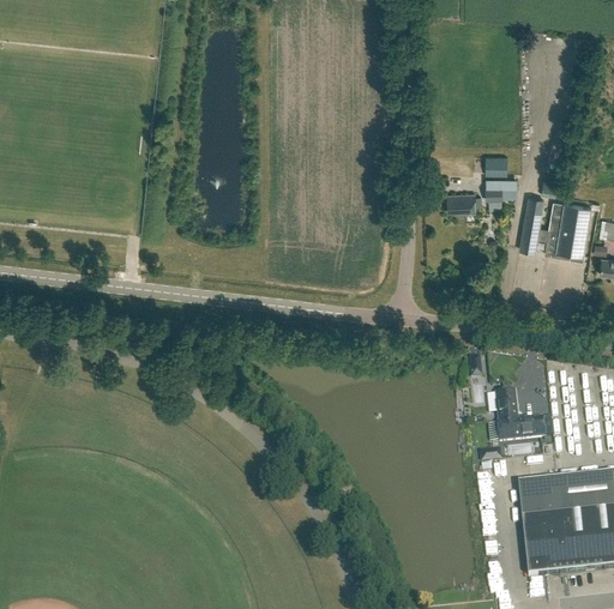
[(507,170),(507,154),(486,152),(485,170),(507,170)]
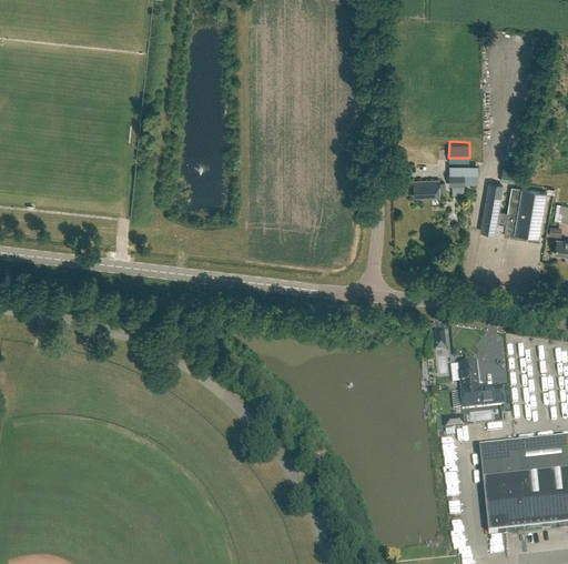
[(505,164),(504,175),(517,177),(518,167),(505,164)]
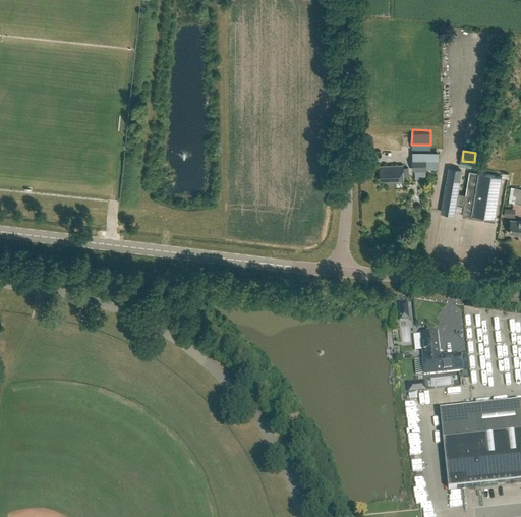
[(424,155),(412,155),(412,166),(425,166),(425,165),(439,164),(439,155),(424,155)]
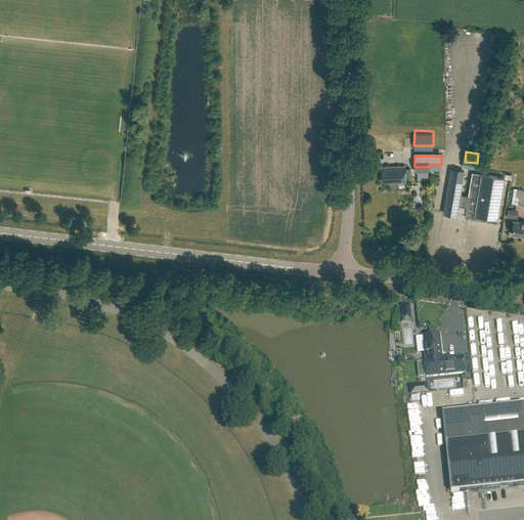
[(404,166),(404,162),(382,163),(382,178),(388,178),(388,179),(405,179),(405,172),(410,172),(410,166),(404,166)]
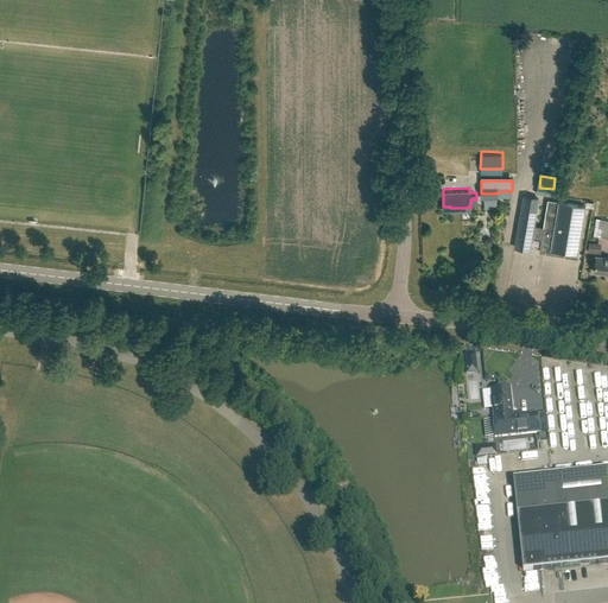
[(543,224),(533,222),(538,194),(524,191),(514,242),(529,245),(532,229),(542,230),(539,247),(577,254),(586,202),(548,196),(543,224)]
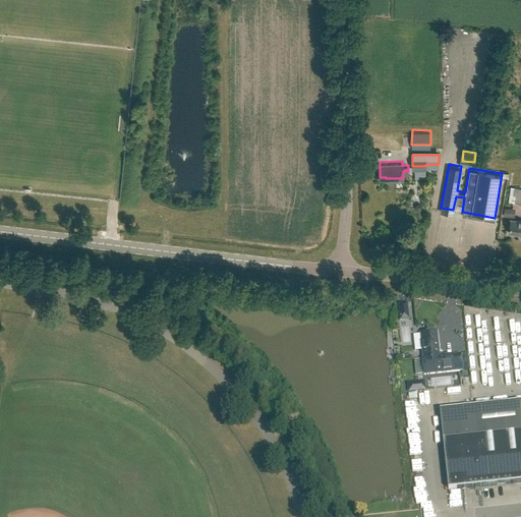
[(520,199),(520,184),(510,183),(509,198),(520,199)]
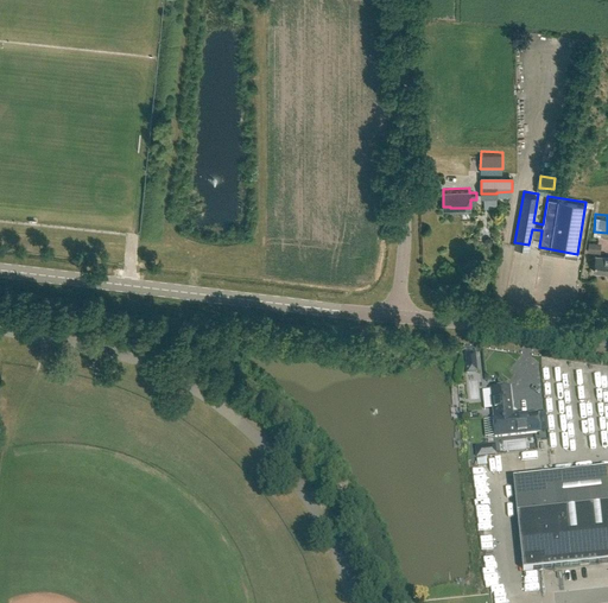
[(590,237),(590,246),(603,247),(605,239),(590,237)]
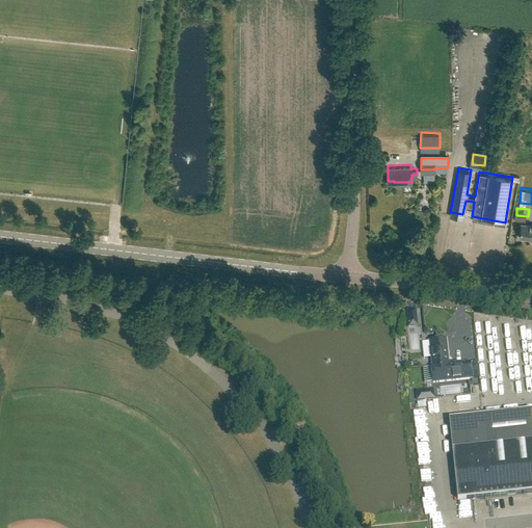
[(531,221),(522,221),(520,234),(531,235),(531,221)]
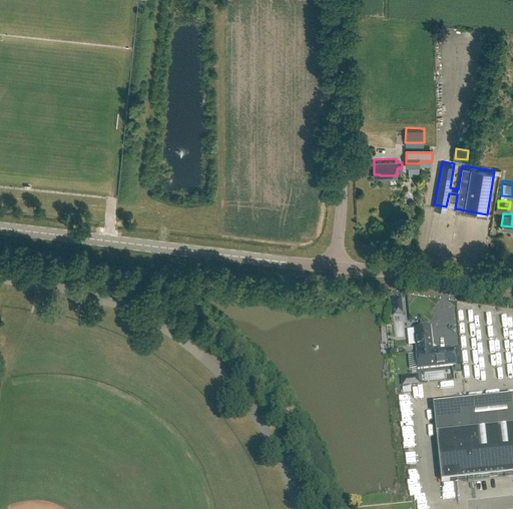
[(394,312),(403,311),(401,294),(392,295),(394,312)]
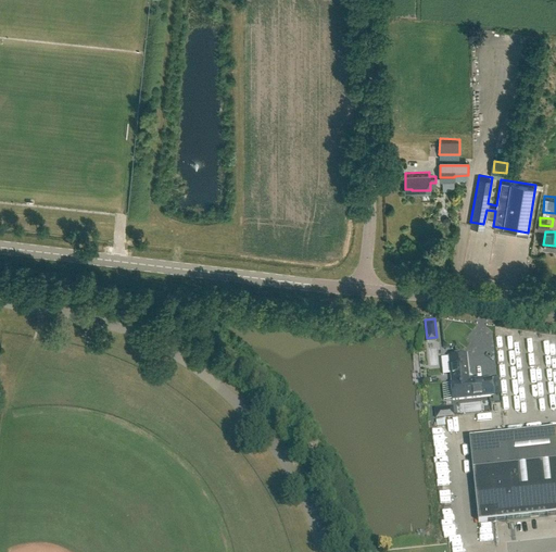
[(469,377),(466,351),(449,353),(452,378),(452,379),(469,377)]
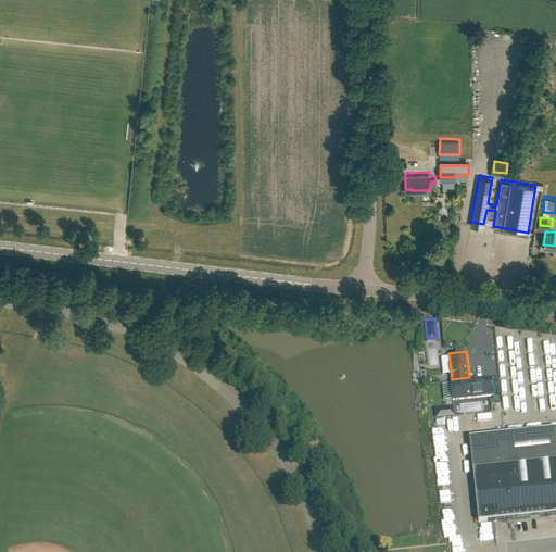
[(452,379),(452,378),(451,378),(453,396),(493,391),(491,374),(469,377),(452,379)]
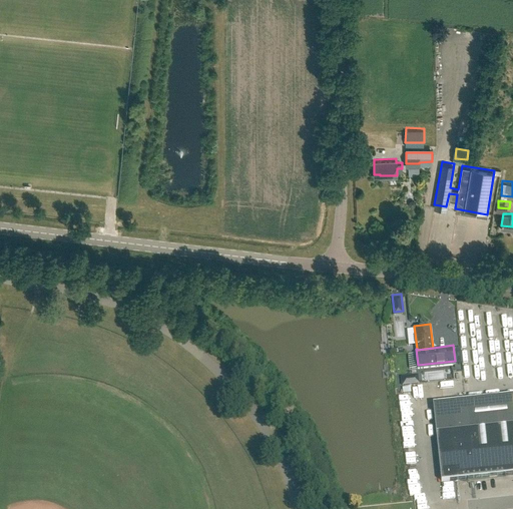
[(418,372),(401,374),(402,383),(419,381),(418,372)]
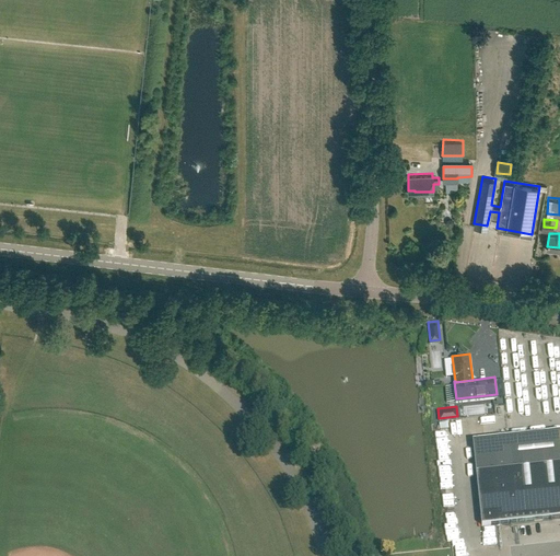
[(482,522),(559,513),(559,427),(473,437),(476,470),(482,522)]
